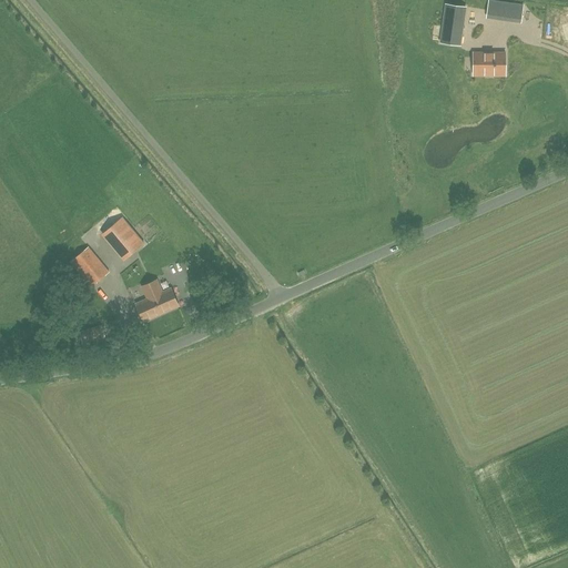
[(488,1),(487,14),(495,16),(497,2),(488,1)]
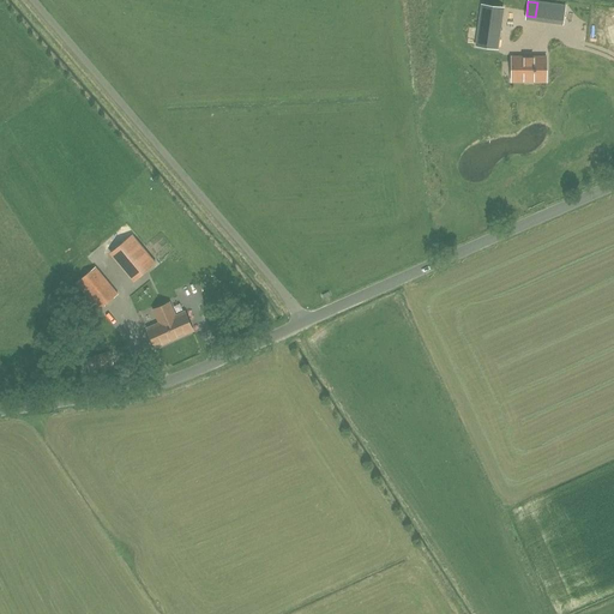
[(482,5),(476,47),(497,49),(504,8),(497,7),(488,6),(482,5)]
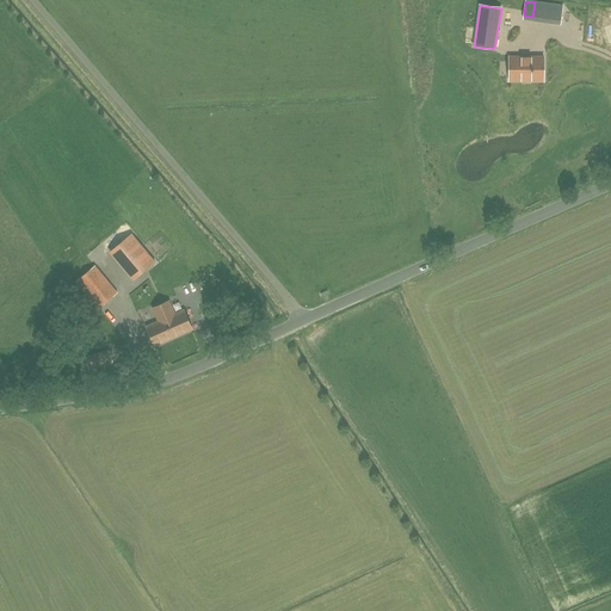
[(554,5),(551,20),(561,22),(562,6),(554,5)]
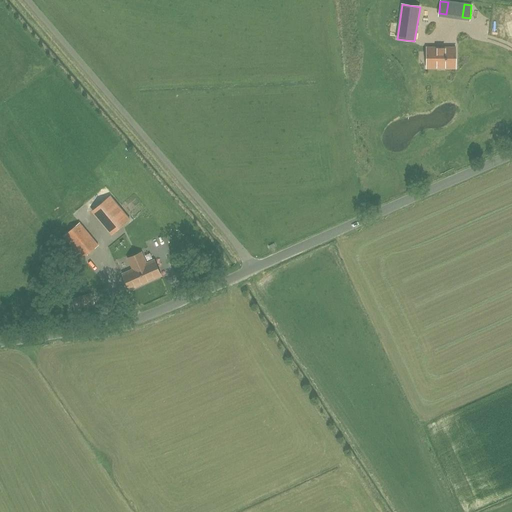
[(426,48),(426,68),(436,68),(445,68),(455,68),(456,61),(455,55),(456,49),(426,48)]
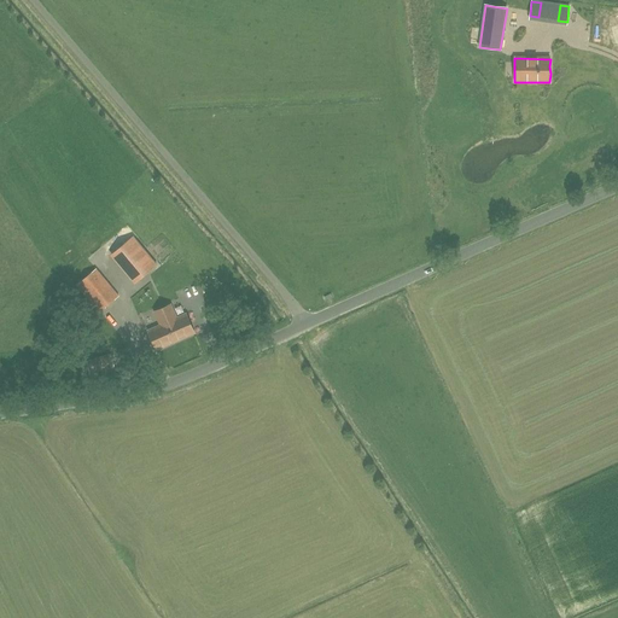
[(129,272),(138,281),(156,266),(147,256),(133,238),(114,254),(129,272)]
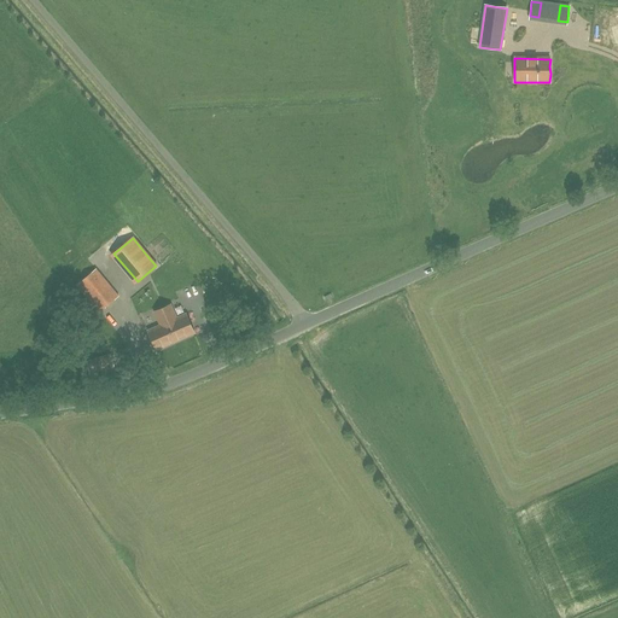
[(98,313),(118,296),(95,268),(75,286),(98,313)]
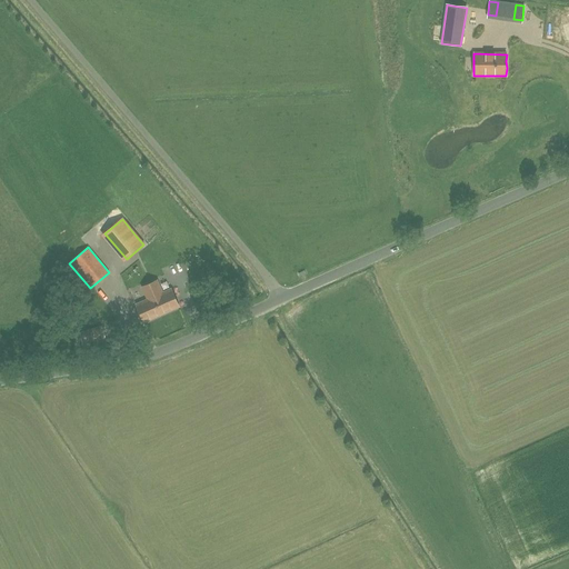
[(148,300),(137,306),(143,322),(178,307),(170,290),(162,293),(157,281),(142,288),(148,300)]
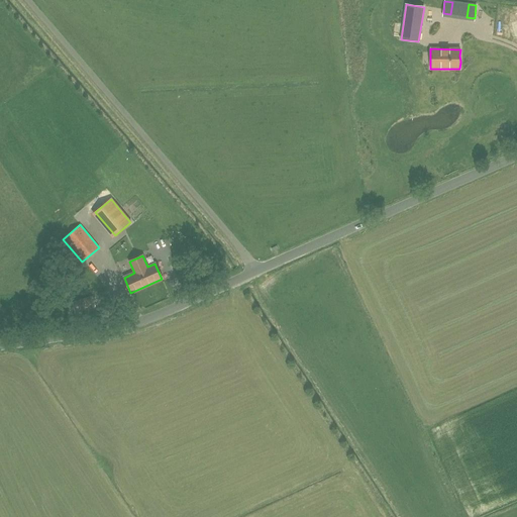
[(74,313),(95,307),(92,296),(71,302),(74,313)]
